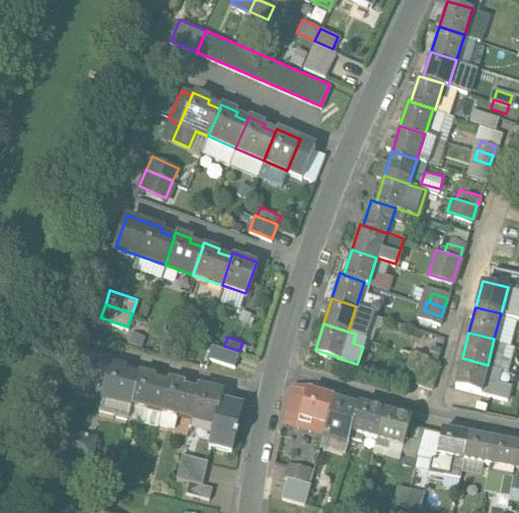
[(431,348),(414,343),(411,352),(413,352),(428,357),(431,348)]
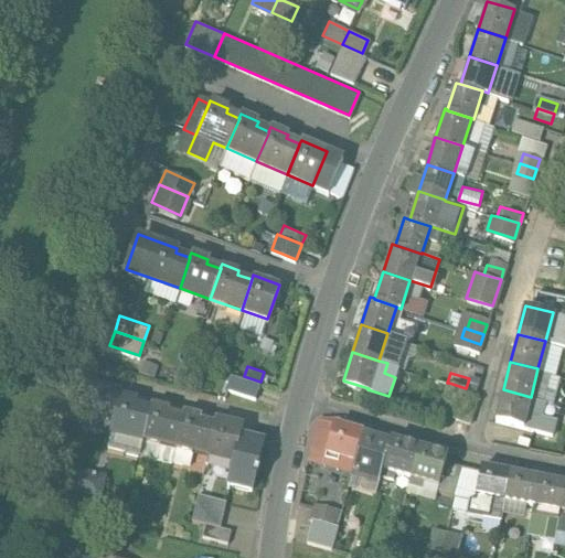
[(260,382),(244,376),(241,386),(257,392),(260,382)]
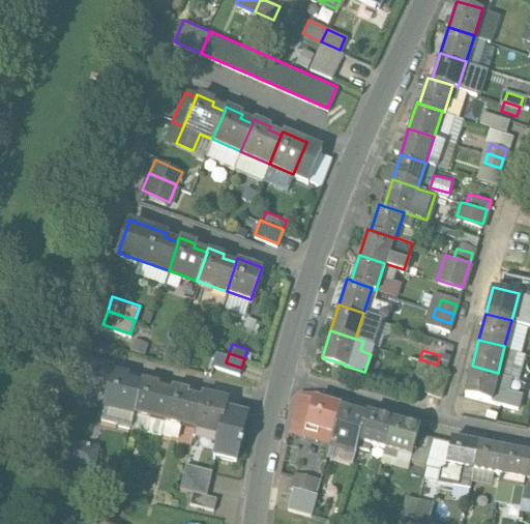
[(437,365),(421,359),(418,369),(434,374),(437,365)]
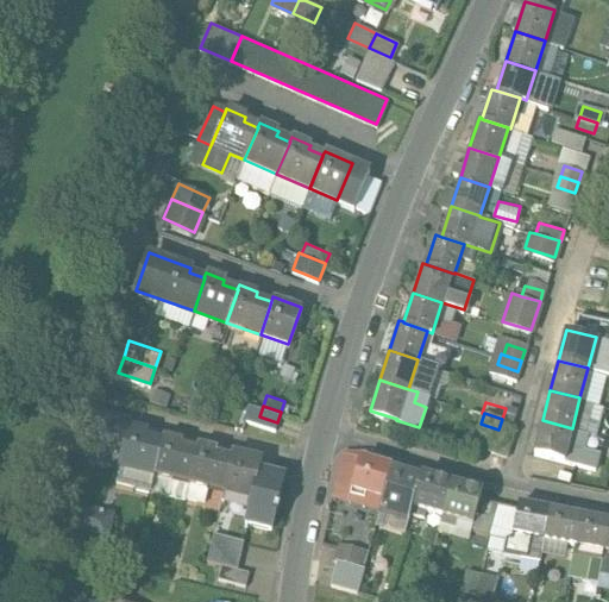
[(572,428),(542,420),(534,451),(564,459),(572,428)]
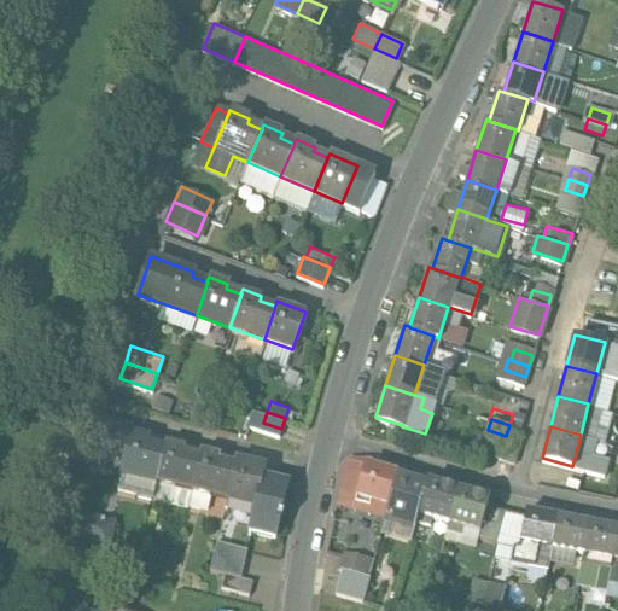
[(151,437),(132,432),(122,472),(157,481),(165,446),(150,442),(151,437)]
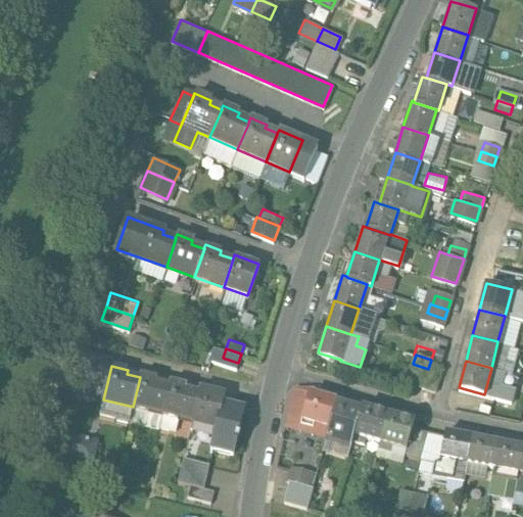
[(157,377),(141,373),(140,377),(133,407),(162,414),(170,384),(156,381),(157,377)]
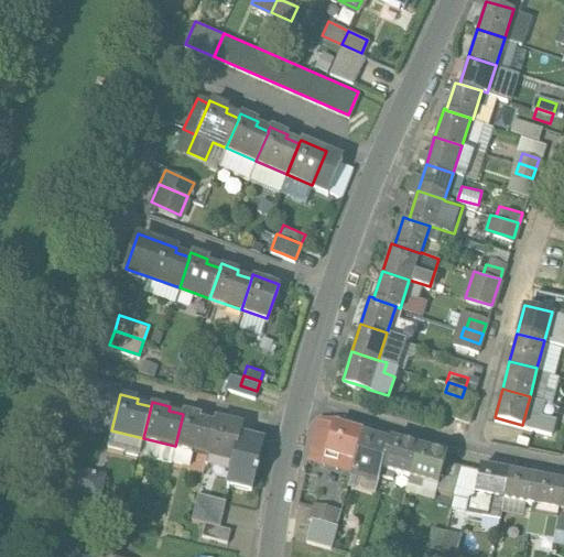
[(202,414),(184,410),(183,414),(175,446),(207,454),(215,422),(214,422),(201,418),(202,414)]
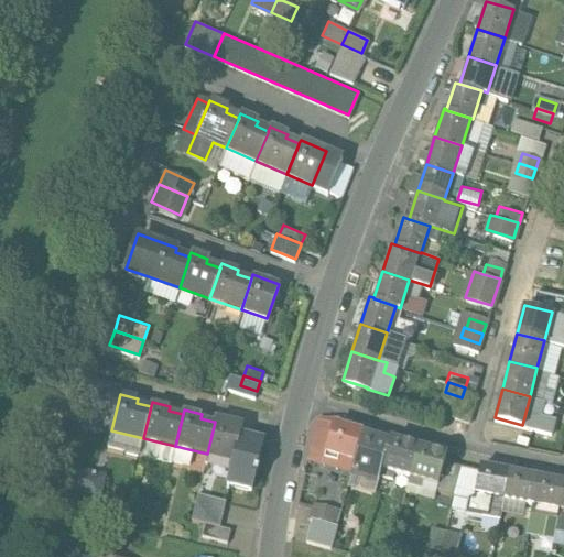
[(242,424),(215,417),(214,422),(215,422),(207,454),(232,460),(227,481),(252,488),(256,473),(257,474),(259,469),(257,468),(264,438),(240,433),(242,424)]
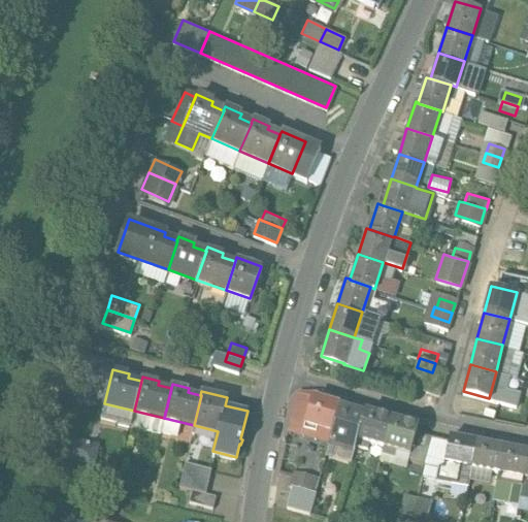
[(339,402),(314,395),(306,420),(332,428),(339,402)]
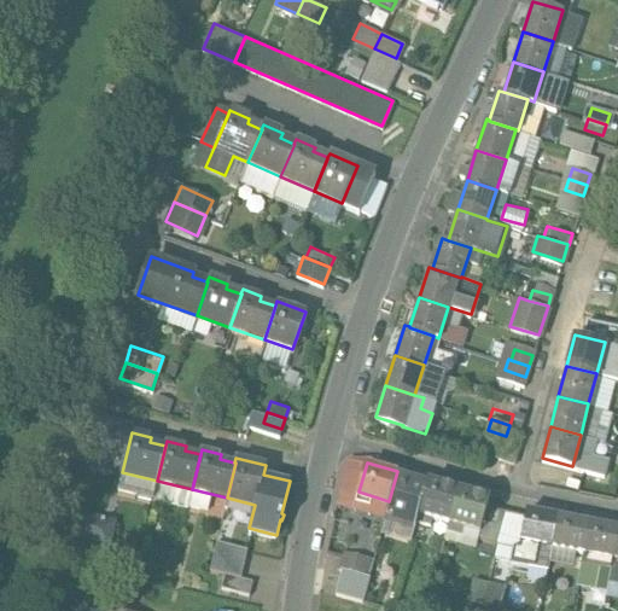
[(429,481),(397,471),(389,501),(419,510),(429,481)]
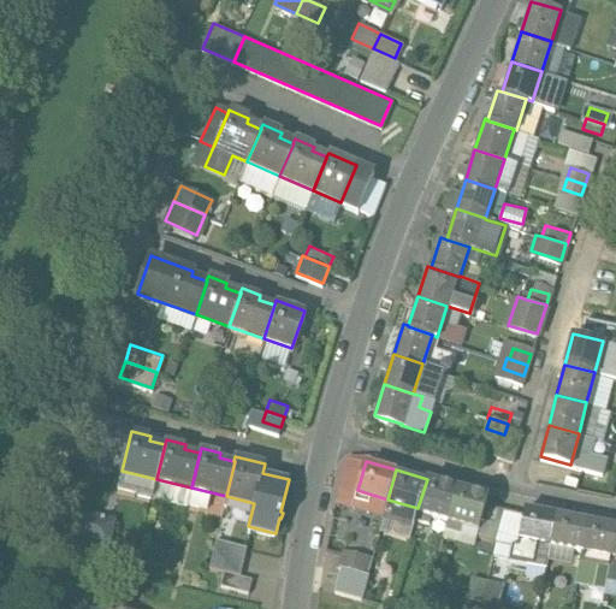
[(456,488),(427,479),(418,508),(448,516),(456,488)]
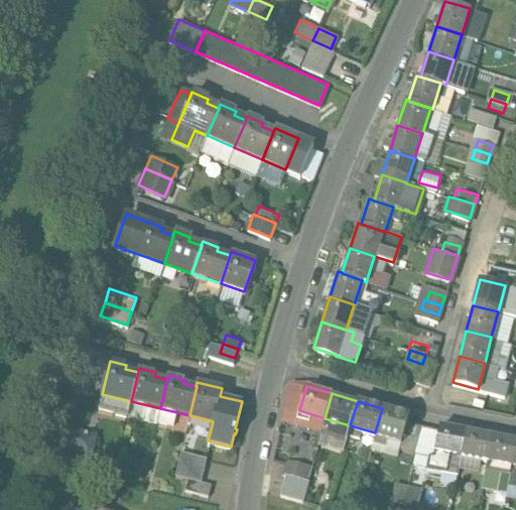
[(408,416),(382,408),(375,432),(401,440),(408,416)]
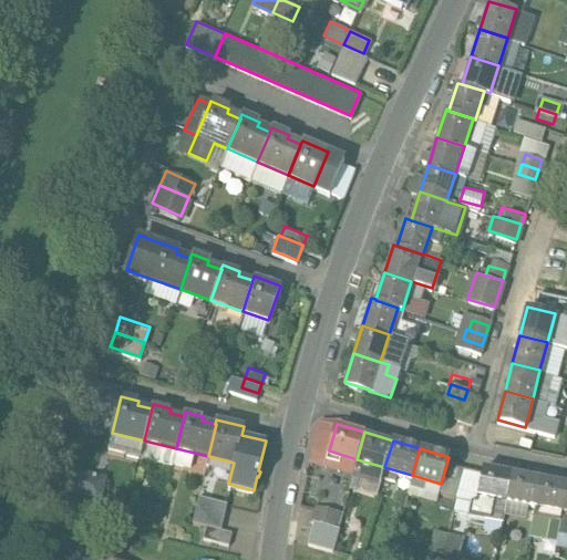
[(512,473),(483,466),(482,472),(476,499),(471,498),(467,511),(468,511),(468,512),(503,519),(506,500),(512,473)]
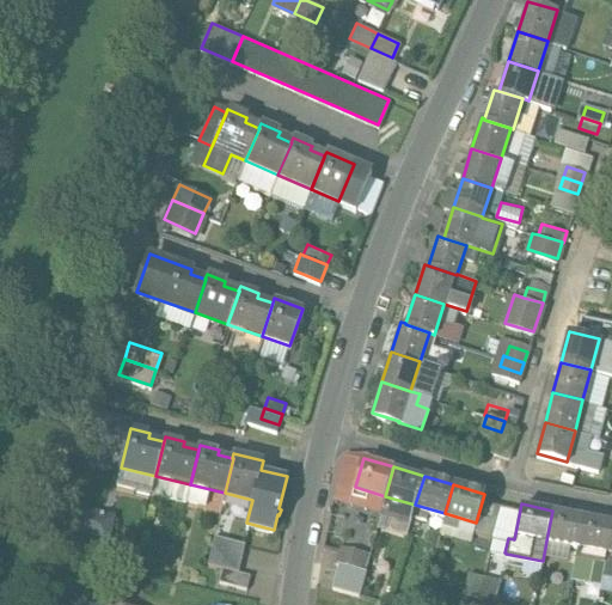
[(520,509),(500,505),(489,550),(505,552),(508,538),(514,539),(520,509)]
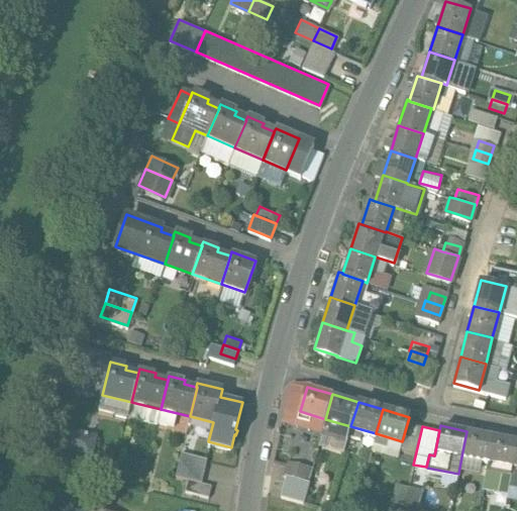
[(492,435),(467,431),(461,456),(487,462),(492,435)]
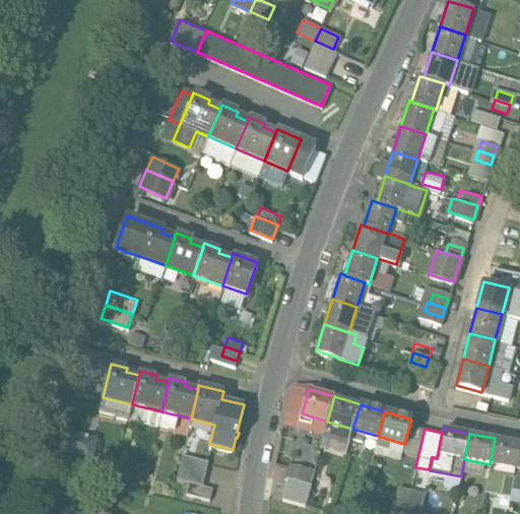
[(519,448),(519,443),(495,438),(490,464),(516,469),(519,448)]
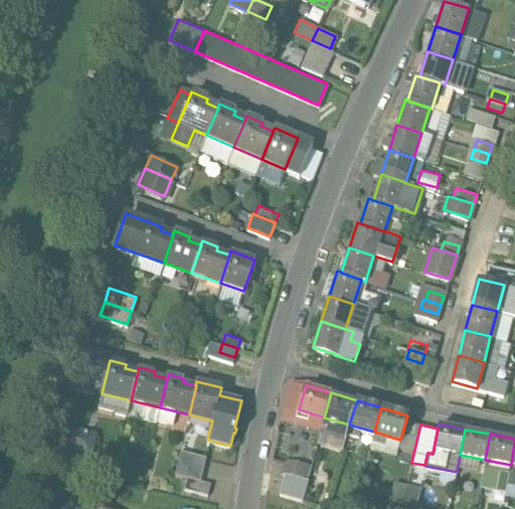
[(93,442),(63,436),(61,445),(64,446),(91,452),(93,442)]
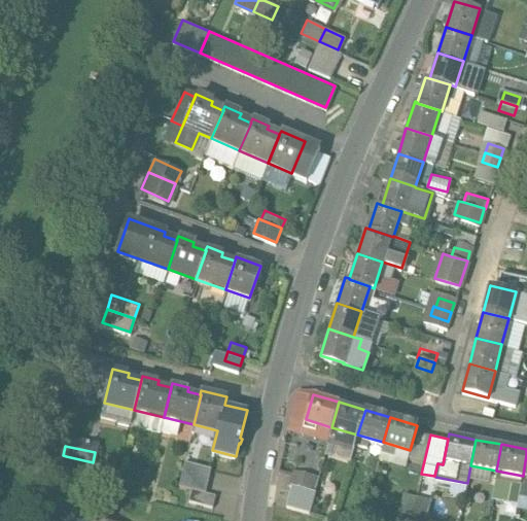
[(93,462),(66,456),(63,473),(89,478),(93,462)]
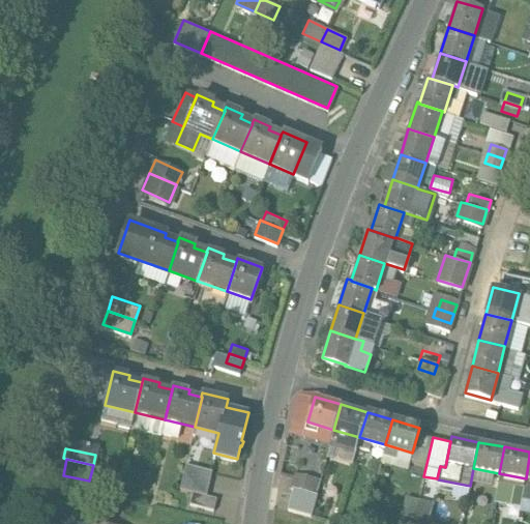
[(212,469),(186,463),(180,487),(193,490),(206,493),(212,469)]
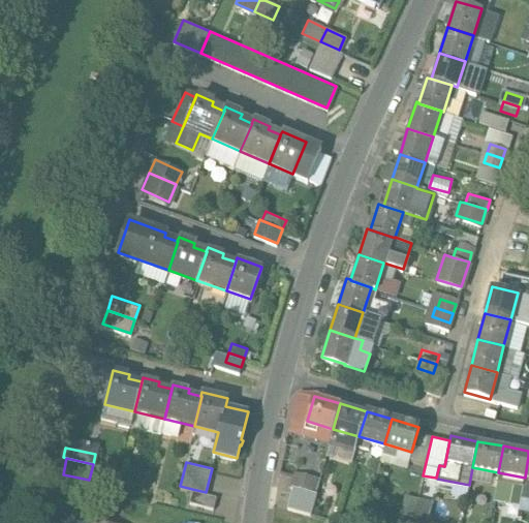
[(309,480),(293,475),(290,485),(307,489),(309,480)]
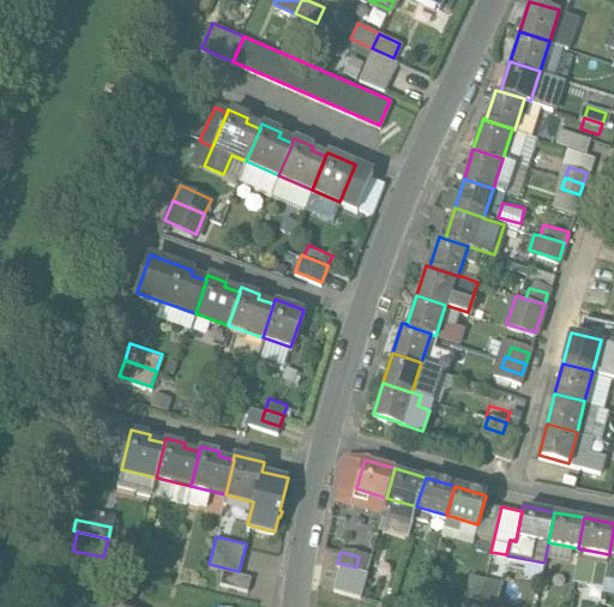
[(356,568),(337,563),(335,574),(354,578),(356,568)]
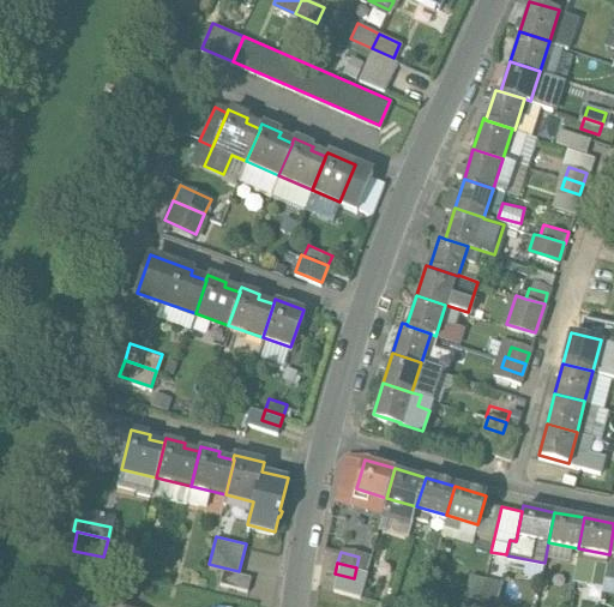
[(239,571),(223,568),(221,582),(248,588),(252,575),(239,571)]
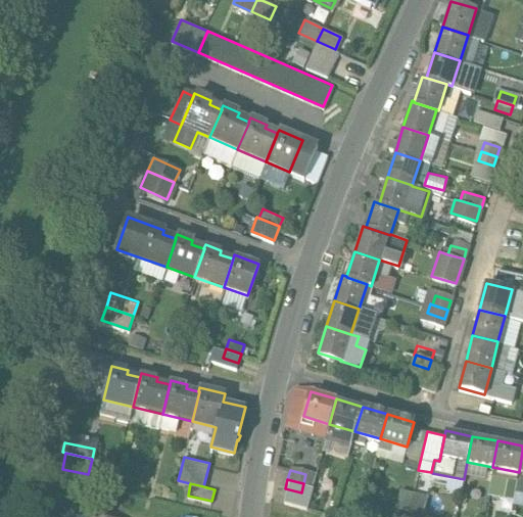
[(400,487),(395,507),(409,510),(413,490),(400,487)]
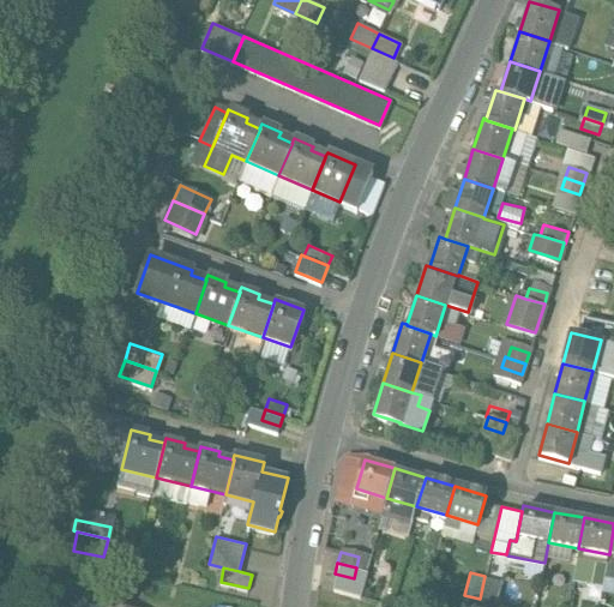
[(501,581),(485,576),(480,599),(495,604),(501,581)]
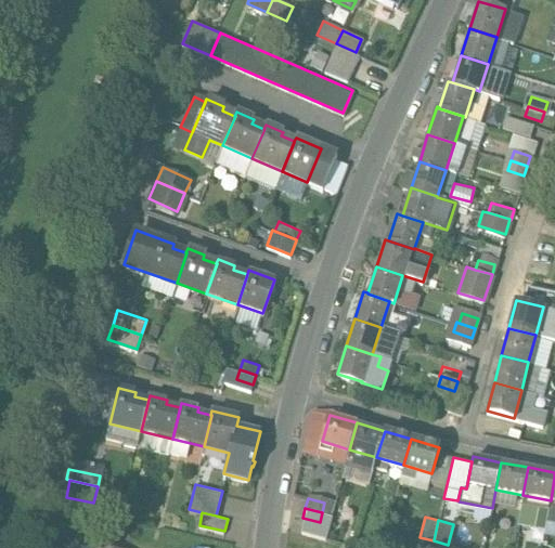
[(430,547),(434,540),(420,537),(416,547),(430,547)]
